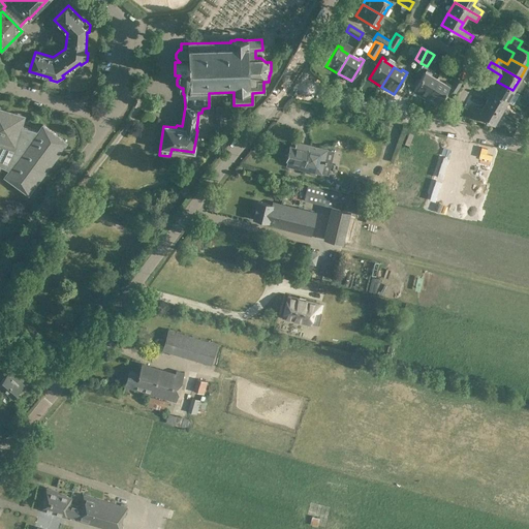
[(429,72),(425,70),(412,91),(425,99),(436,80),(428,74),(429,72)]
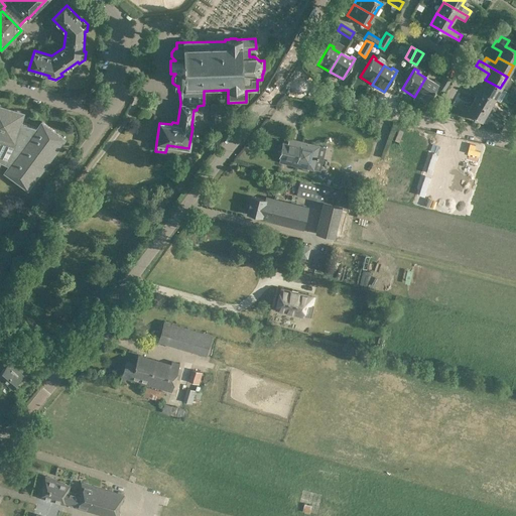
[(442,80),(438,87),(444,91),(452,80),(442,74),(439,79),(442,80)]
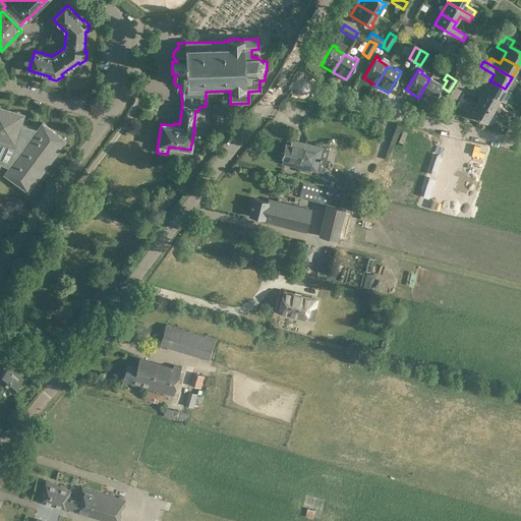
[(438,82),(429,78),(418,98),(430,105),(443,83),(439,81),(438,82)]
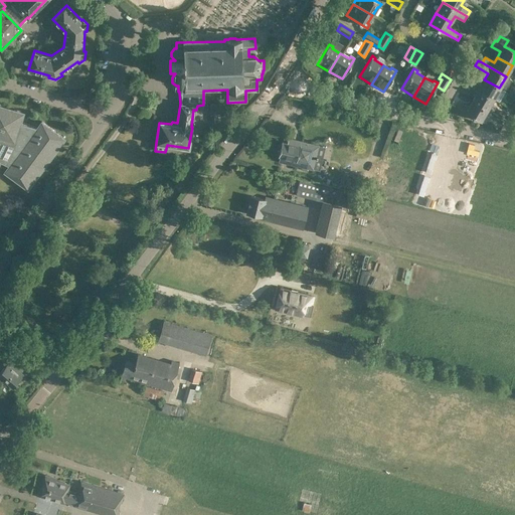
[(469,77),(466,81),(469,83),(469,84),(493,99),(499,88),(484,79),(481,84),(469,77)]
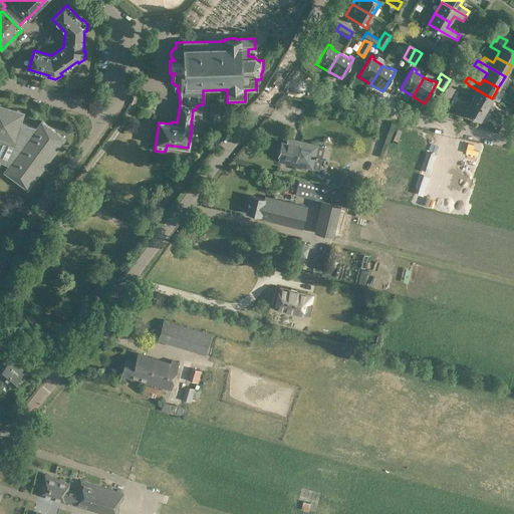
[(492,98),(468,84),(465,89),(474,95),(470,101),(486,109),(492,98)]
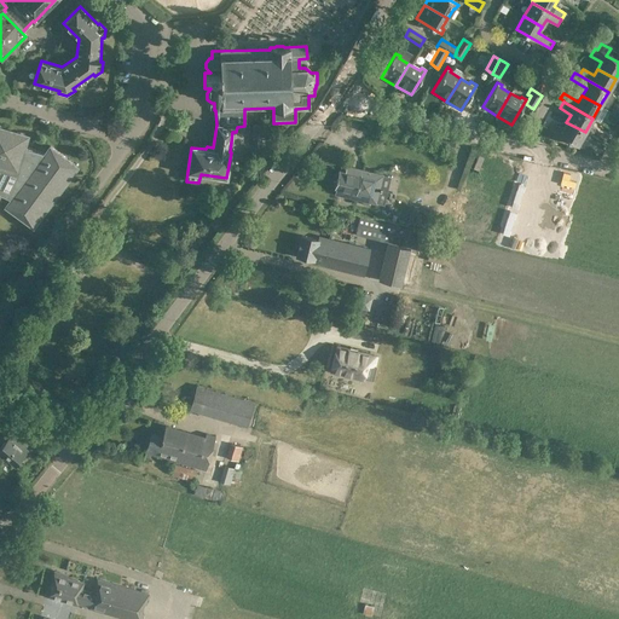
[(577,146),(585,132),(566,122),(562,128),(551,122),(548,128),(577,146)]
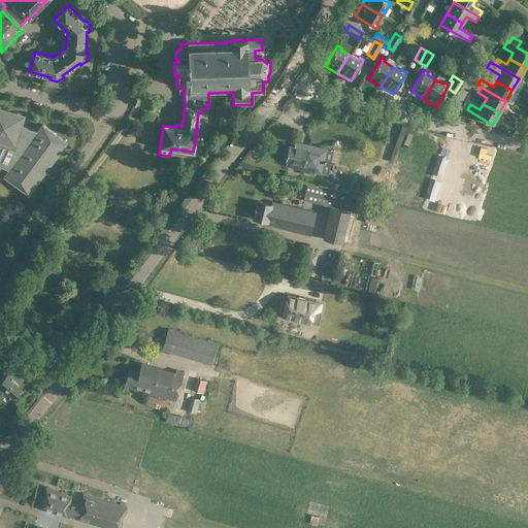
[(229,119),(229,106),(215,106),(215,126),(223,125),(223,120),(229,119)]
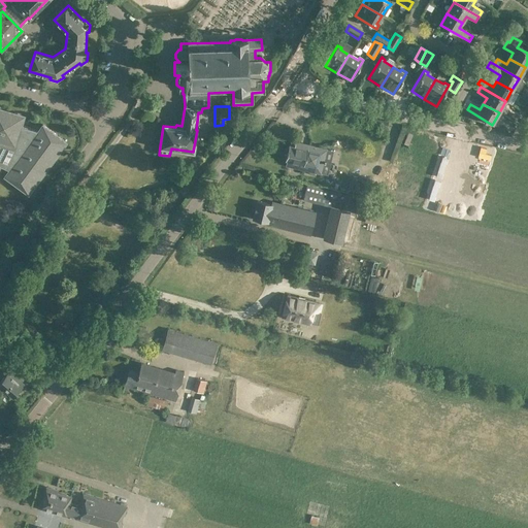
[(55,155),(56,156),(56,155),(65,141),(42,125),(37,131),(20,126),(23,116),(0,108),(0,170),(2,165),(9,169),(4,175),(28,193),(36,180),(37,180),(37,179),(45,168),(46,168),(46,167),(55,155)]
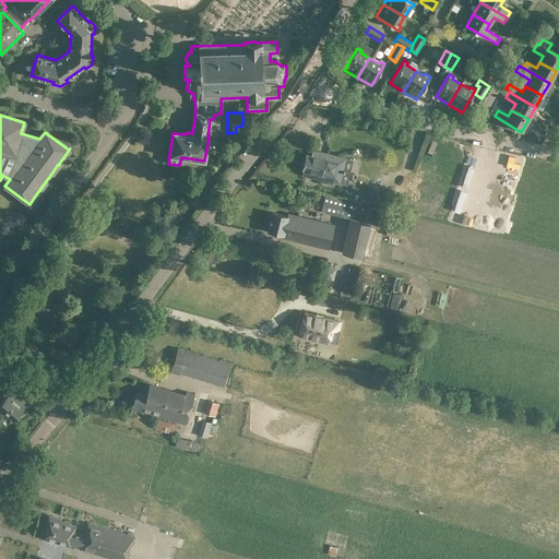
[(302,175),(340,183),(346,157),(313,150),(312,155),(306,154),(306,157),(304,157),(300,168),(305,169),(302,175)]
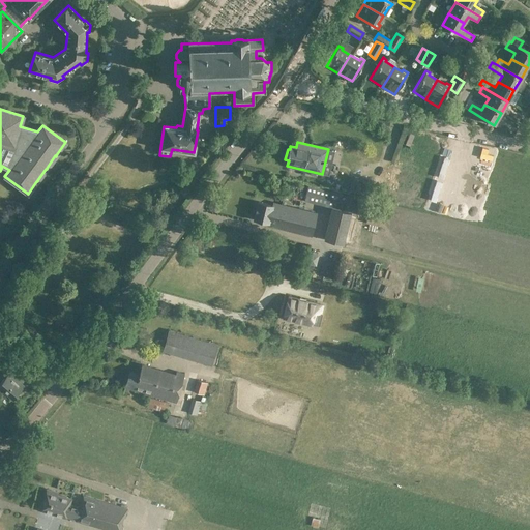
[(353,197),(308,186),(304,202),(331,208),(324,240),(344,244),(351,212),(350,212),(353,197)]
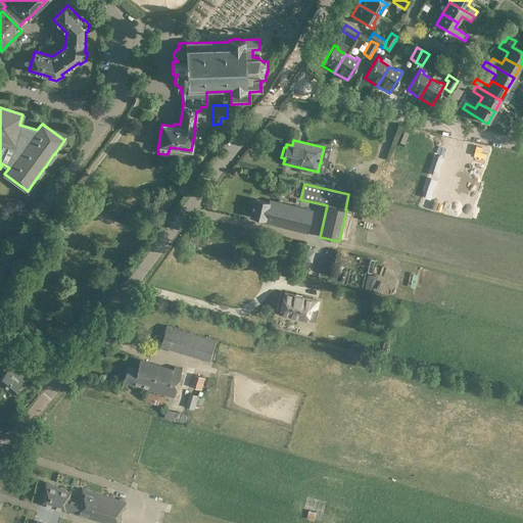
[(269,203),(254,200),(250,217),(265,221),(264,223),(306,233),(313,211),(269,201),(269,203)]
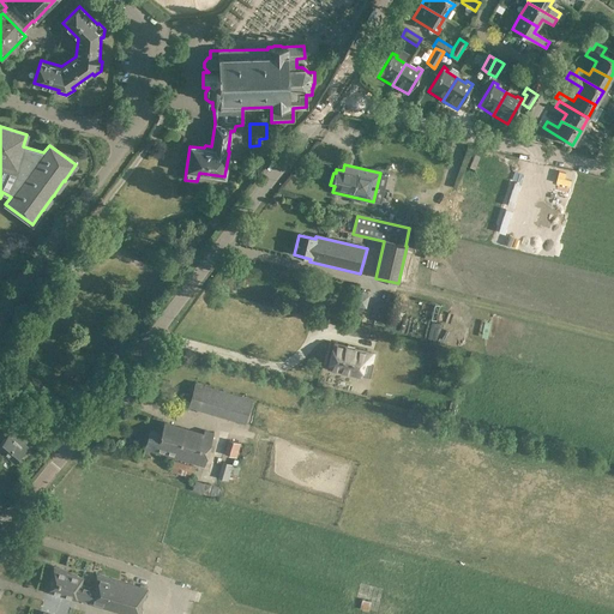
[(327,368),(361,377),(365,362),(373,363),(375,353),(333,342),(327,368)]
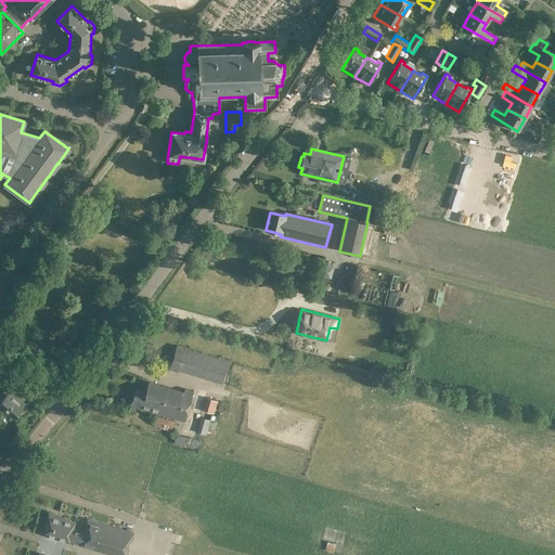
[(324,347),(297,339),(294,351),(322,359),(324,347)]
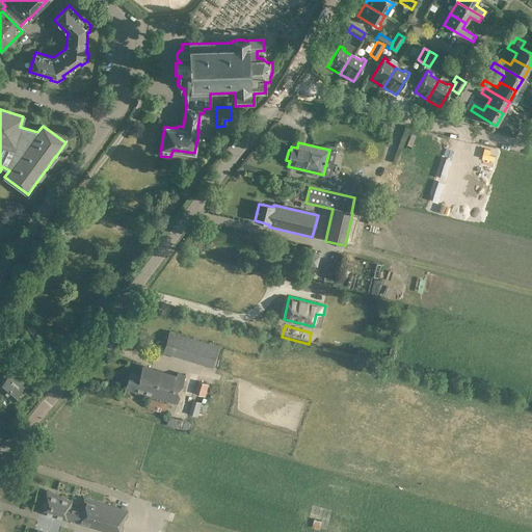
[(217,346),(168,330),(162,352),(211,367),(217,346)]
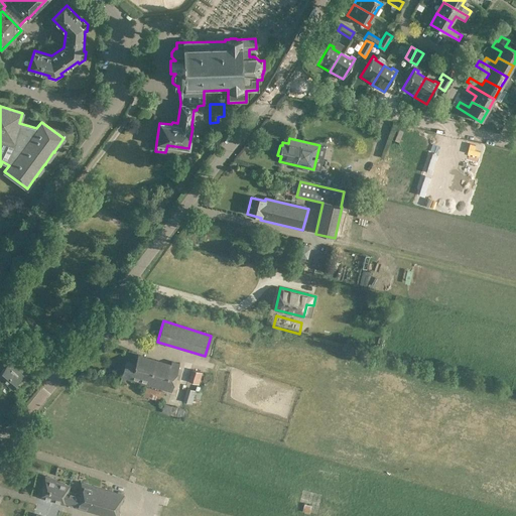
[(134,363),(125,360),(120,376),(170,391),(178,364),(170,361),(169,364),(137,354),(134,363)]
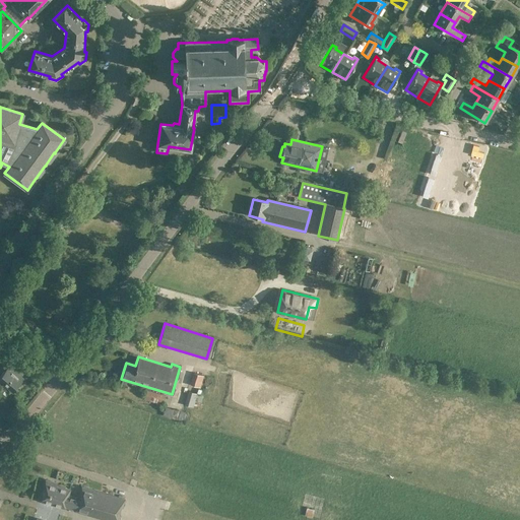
[(24,378),(9,365),(0,375),(0,380),(13,391),(14,390),(15,391),(20,386),(18,385),(24,378)]
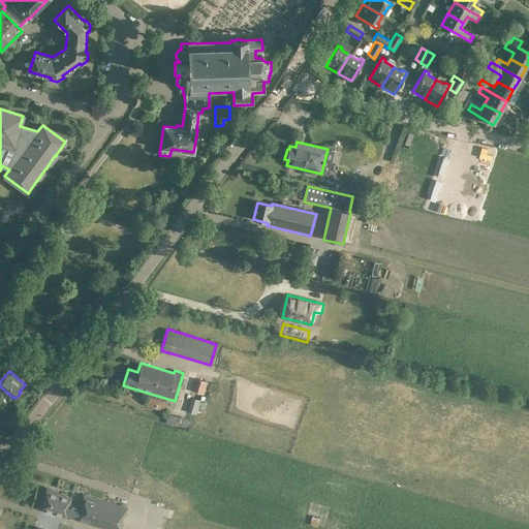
[(208,382),(196,378),(193,391),(204,395),(208,382)]
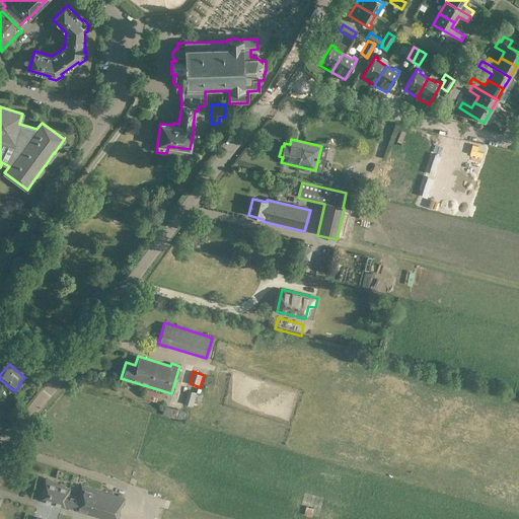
[(162,394),(145,389),(143,398),(159,402),(162,394)]
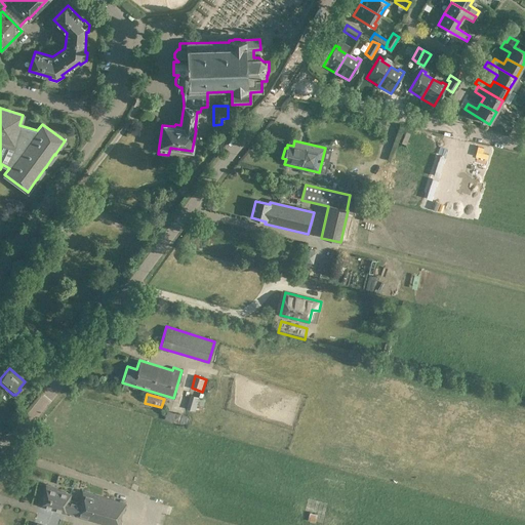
[(205,399),(191,395),(186,408),(195,411),(196,409),(201,411),(205,399)]
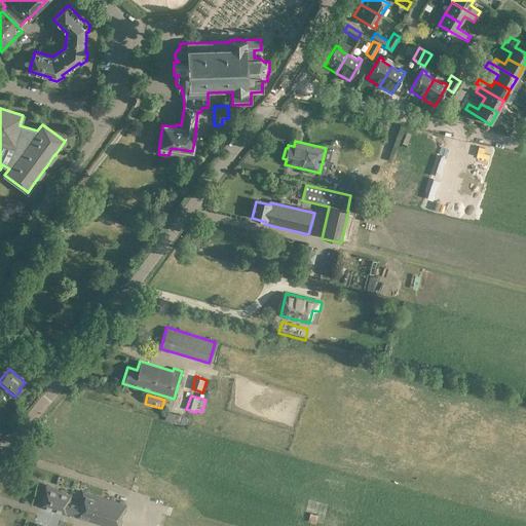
[(185,425),(188,416),(167,411),(164,419),(185,425)]
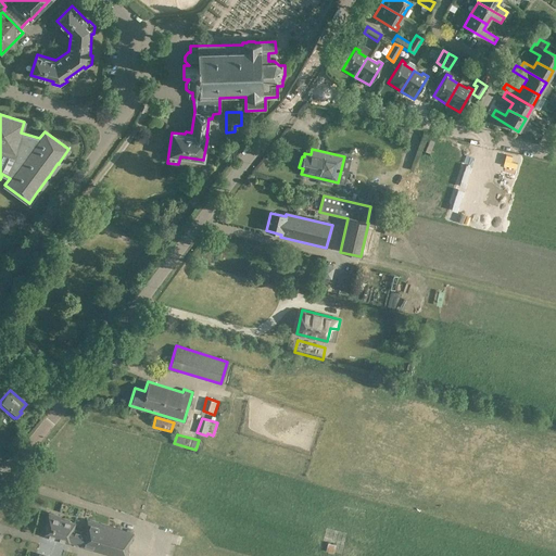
[(96,551),(103,526),(86,520),(83,532),(72,530),(74,523),(58,519),(59,516),(48,513),(41,535),(68,542),(68,541),(79,544),(78,545),(96,551)]
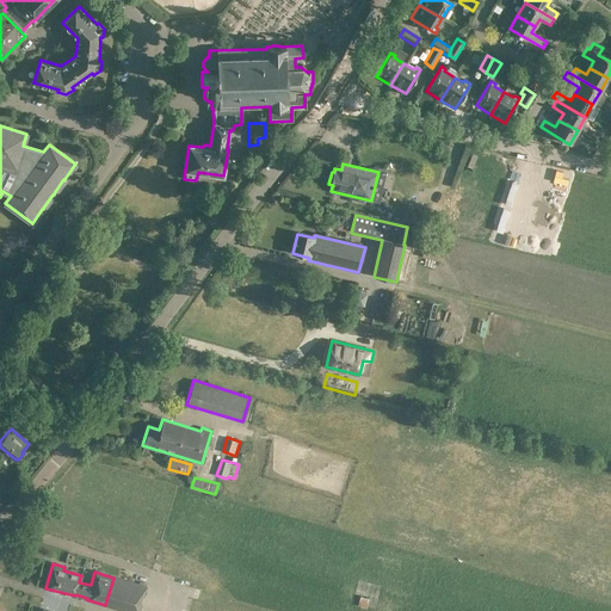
[(113,578),(105,605),(127,610),(137,610),(140,605),(137,604),(140,596),(142,597),(146,586),(113,578)]
